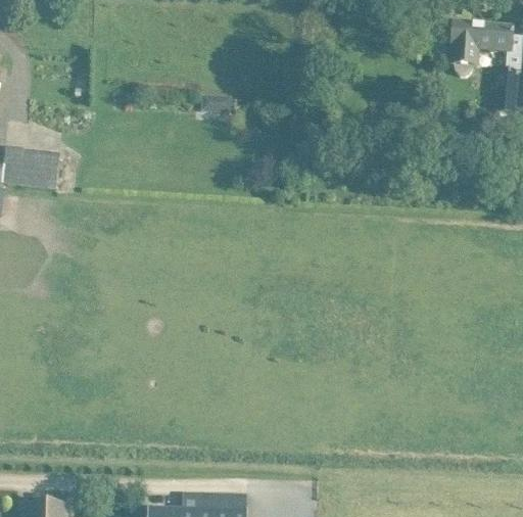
[(453,20),(452,41),(450,48),(449,62),(454,63),(455,68),(460,74),(466,74),(472,69),(474,64),(475,64),(477,47),(509,50),(511,26),(453,20)]
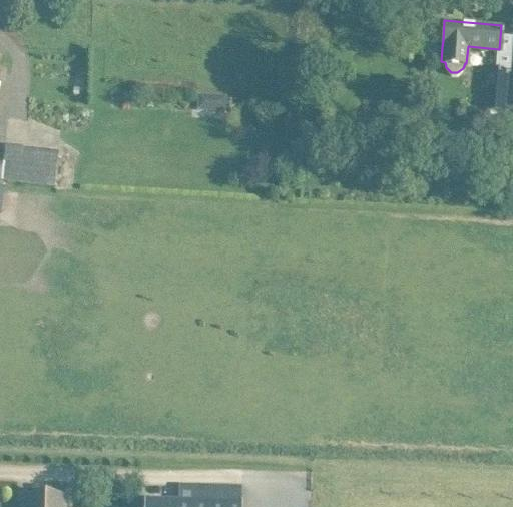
[(74,87),(82,87),(82,67),(74,66),(74,87)]
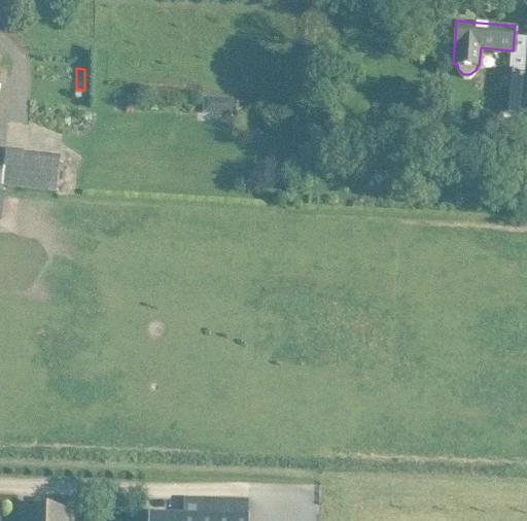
[(499,69),(497,87),(500,88),(498,116),(518,117),(521,71),(499,69)]
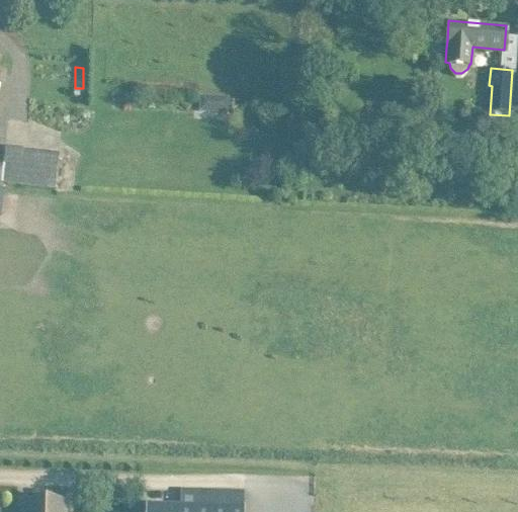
[(194,108),(195,122),(223,122),(223,107),(194,108)]
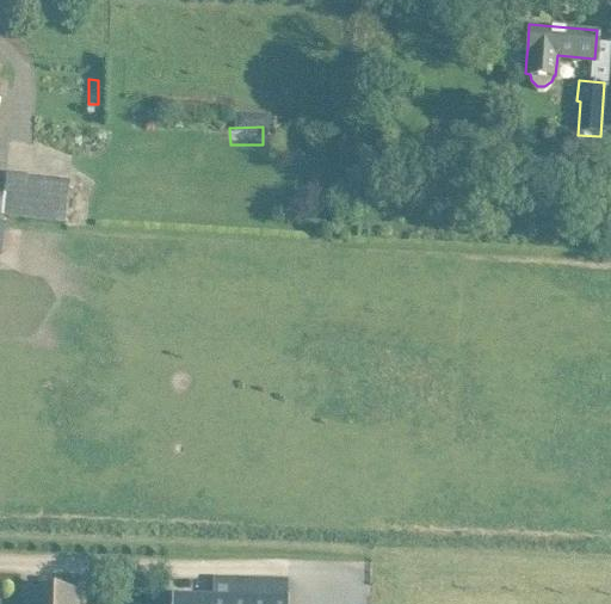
[(0,183),(0,211),(63,222),(69,177),(26,171),(25,173),(6,171),(5,184),(0,183)]
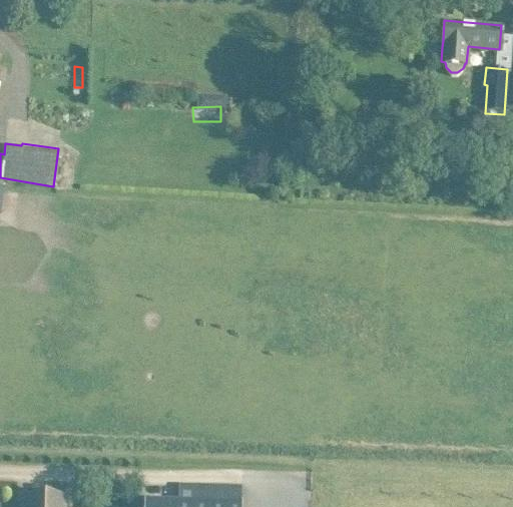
[(142,506),(240,506),(241,484),(178,482),(177,498),(143,497),(142,506)]
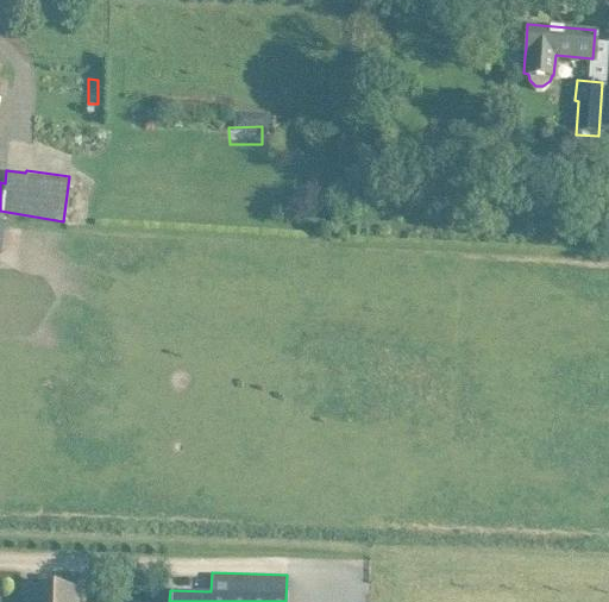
[(71,601),(73,588),(26,585),(25,601),(71,601)]
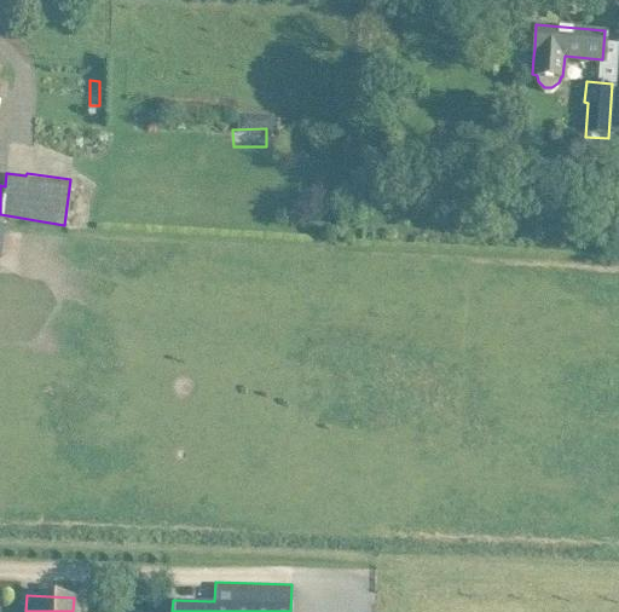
All buildings are outlined.
